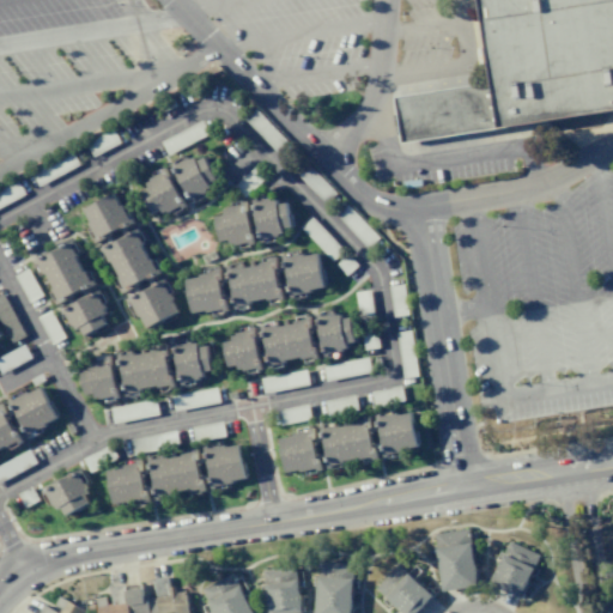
[(612,0),(612,109),(402,143),(395,97),(493,83),(480,0),(612,0)]
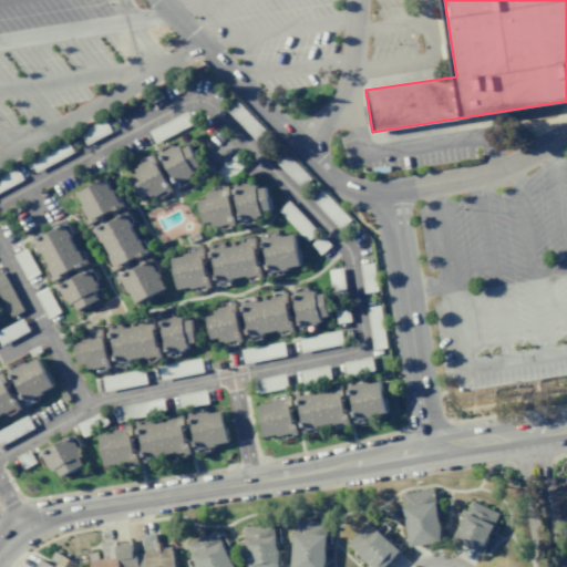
[(236,100),(266,131),(256,141),(226,110),(236,100)]
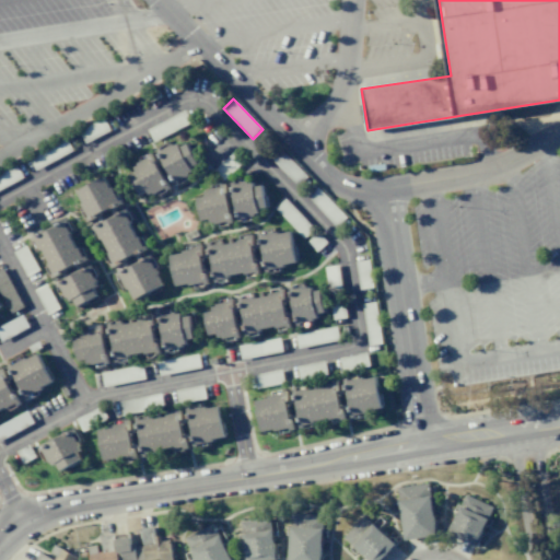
[(146,129),(183,109),(189,121),(152,141),(146,129)]
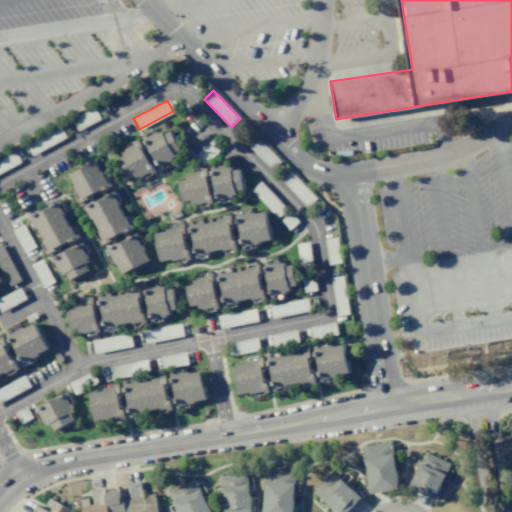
[(94,107),(100,118),(77,131),(71,119),(94,107)]
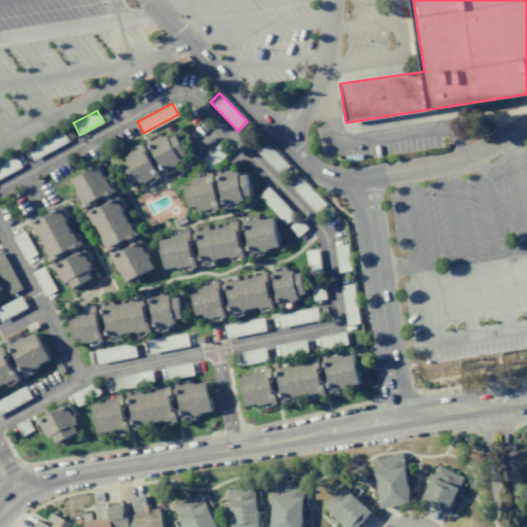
[(62,129),(69,141),(32,161),(26,148),(62,129)]
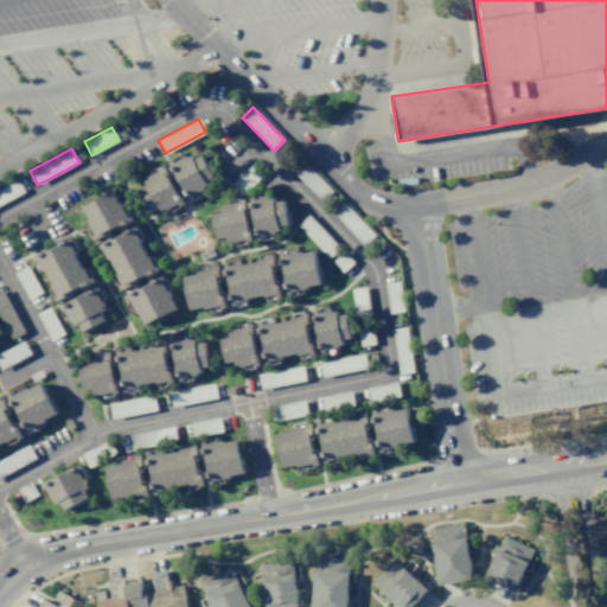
[(202,155),(213,177),(205,181),(208,186),(204,187),(205,189),(192,196),(193,198),(190,200),(170,161),(173,160),(174,163),(187,155),(189,158),(192,155),(195,159),(202,155)]
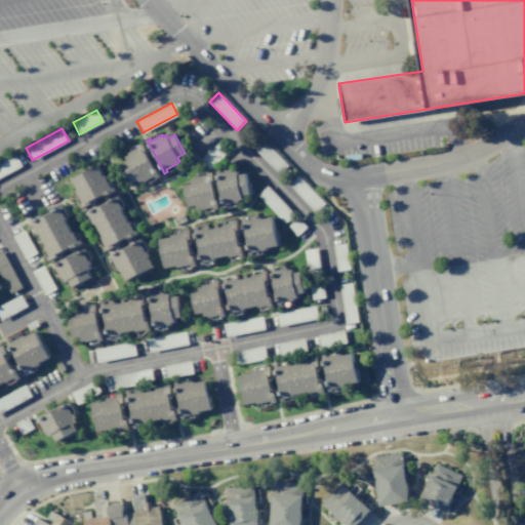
[(259,136),(287,165),(278,174),(250,146),(259,136)]
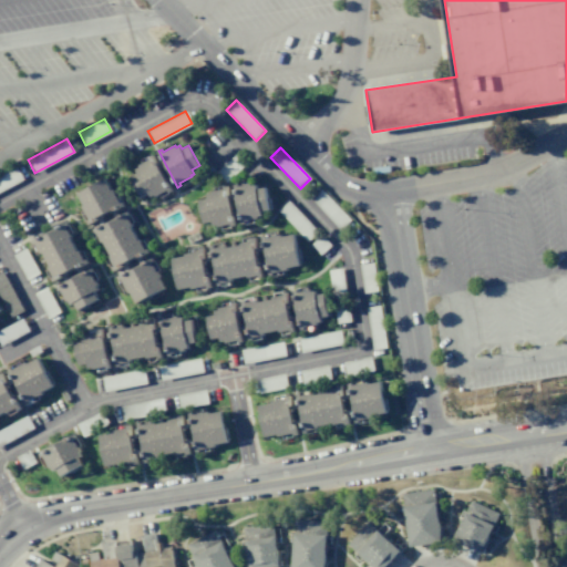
[(130,176),(141,196),(147,193),(150,197),(153,195),(154,197),(166,191),(167,193),(171,191),(152,155),(148,156),(150,158),(137,165),(138,167),(135,169),(136,173),(130,176)]
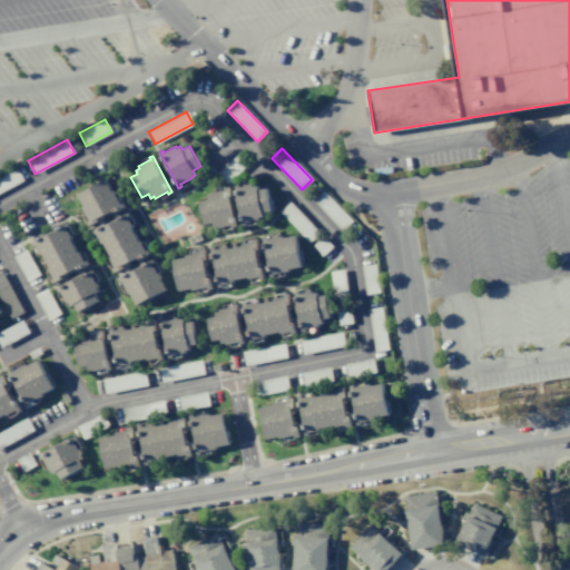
[(0,175),(17,167),(23,180),(0,193),(0,175)]
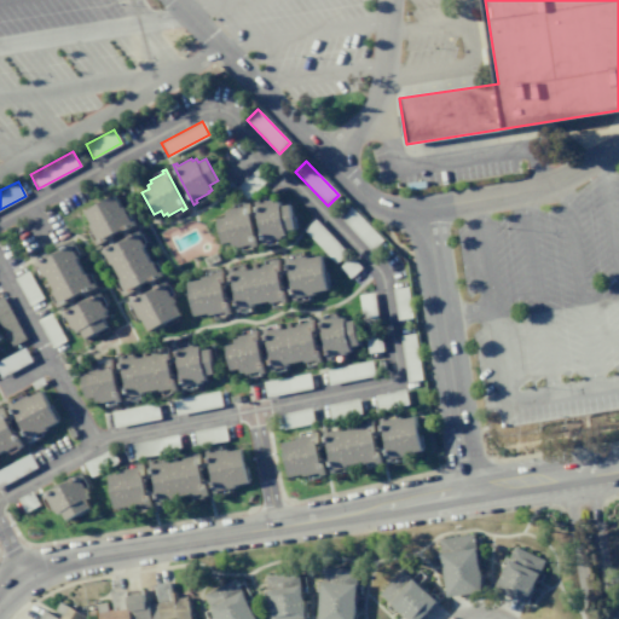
[(134,225),(132,220),(129,221),(122,207),(120,208),(114,195),(84,212),(90,225),(87,226),(96,241),(93,242),(96,246),(134,225)]
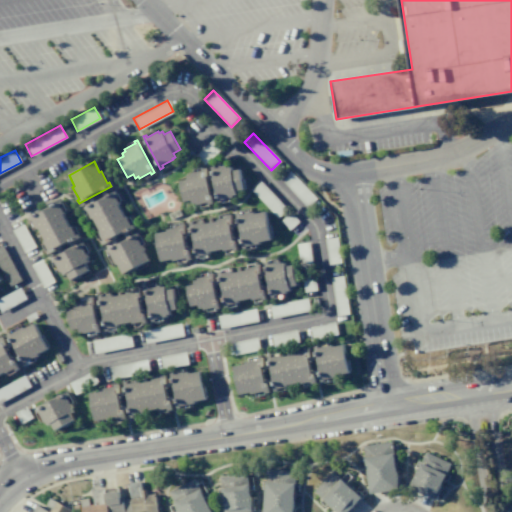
[(237,168),(242,188),(234,190),(235,194),(232,195),(232,196),(220,199),(221,201),(217,202),(209,166),(213,165),(213,168),(225,165),(226,167),(229,166),(230,170),(237,168)]
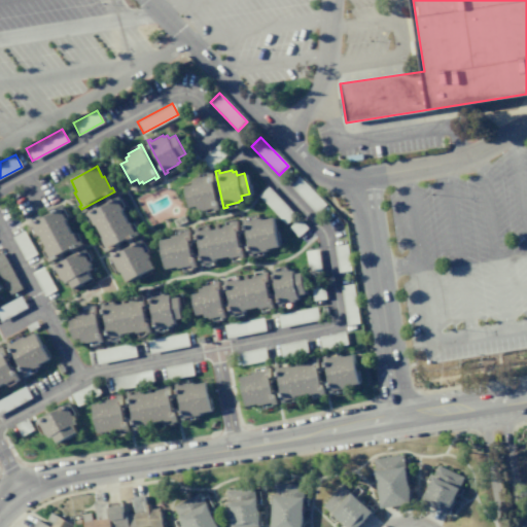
[(184,186),(188,207),(196,206),(197,210),(200,209),(201,211),(213,208),(213,211),(217,210),(209,173),(206,174),(206,176),(194,179),(194,180),(190,181),(190,185),(184,186)]
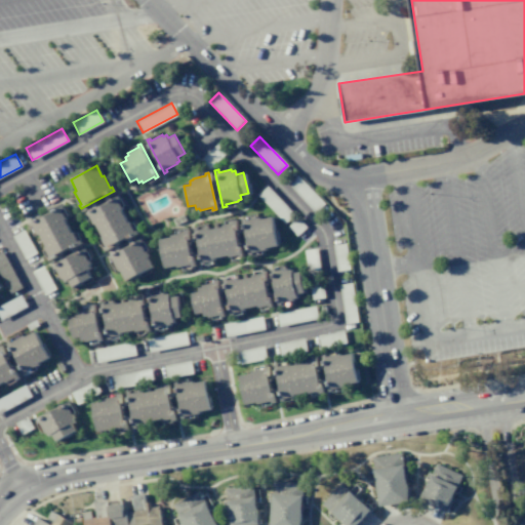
[(296,175),(324,204),(315,213),(287,184),(296,175)]
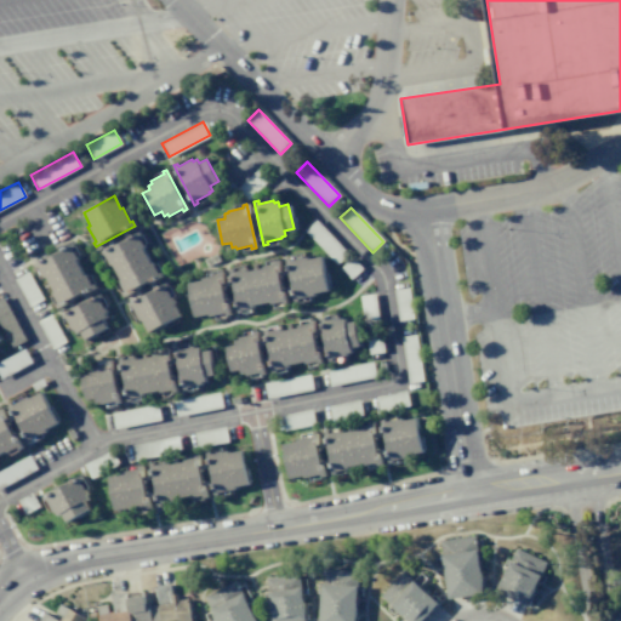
[(314,220),(347,254),(336,265),(303,231),(314,220)]
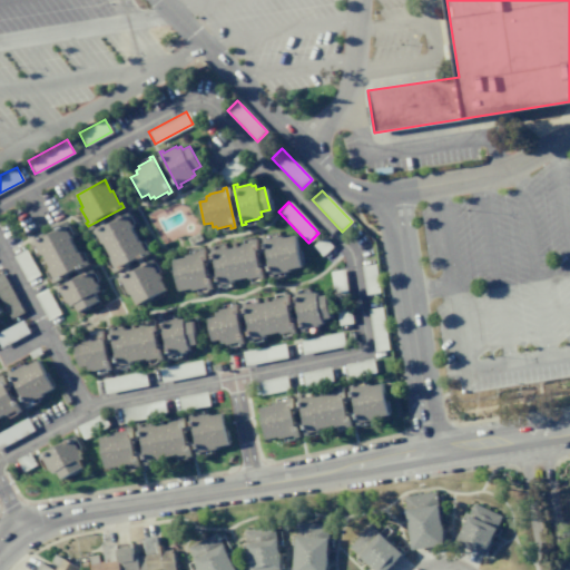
[(140,241),(145,251),(147,249),(149,254),(112,273),(110,269),(114,267),(108,257),(110,257),(102,242),(100,244),(95,234),(92,235),(90,232),(127,213),(129,216),(127,217),(131,226),(130,227),(138,242),(140,241)]
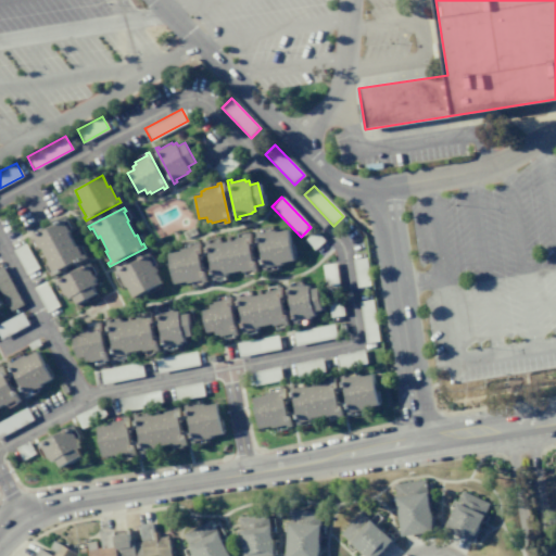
[(65,223),(70,231),(67,234),(75,245),(76,245),(81,255),(84,254),(86,257),(51,277),(49,273),(51,272),(47,263),(49,262),(40,247),(38,248),(34,238),(32,239),(29,236),(65,216),(67,220),(65,223)]
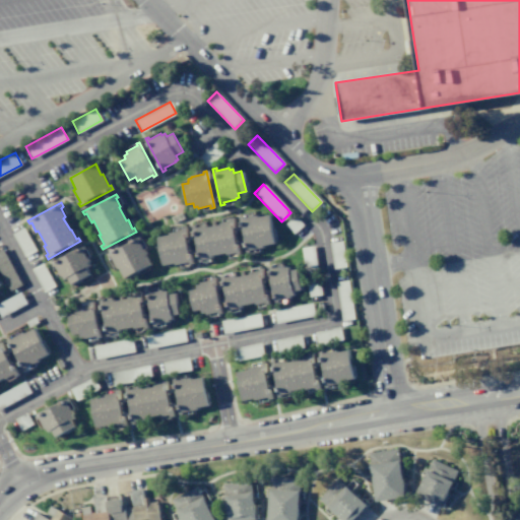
[(269,214),(274,244),(263,246),(263,248),(250,251),(250,253),(246,253),(239,217),(242,216),(243,218),(257,215),(257,217),(269,214)]
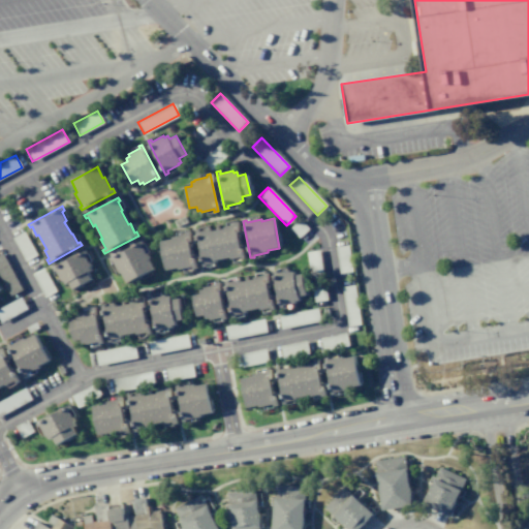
[(299,218),(308,228),(299,238),(288,227),(299,218)]
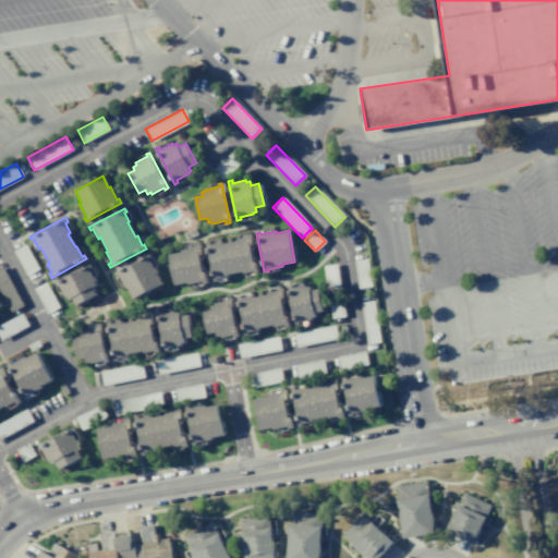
[(235,239),(246,237),(245,234),(251,234),(258,274),(254,275),(253,271),(242,274),(242,271),(226,275),(227,277),(217,279),(217,281),(213,282),(205,243),(209,242),(210,244),(219,242),(220,244),(237,241),(235,239)]
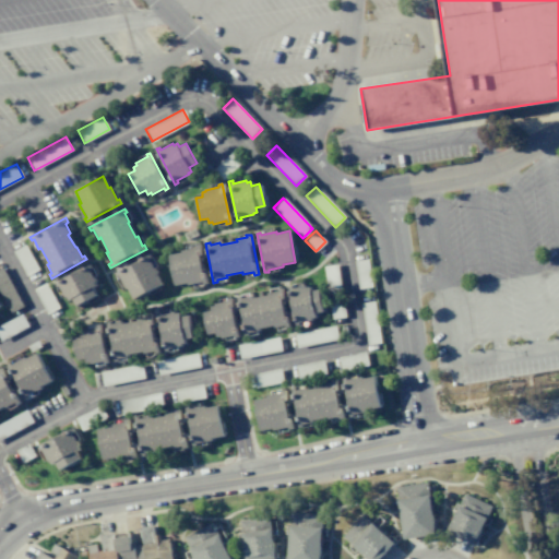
[(25,244),(38,269),(26,276),(12,251),(25,244)]
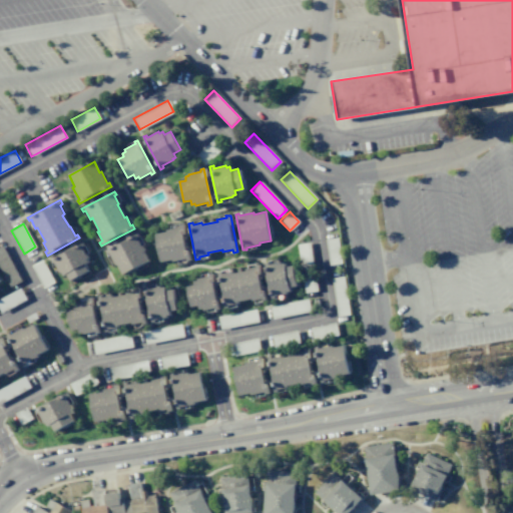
[(183,224),(179,225),(179,227),(165,230),(166,231),(155,234),(160,263),(172,260),(172,262),(186,259),(186,261),(190,261),(183,224)]
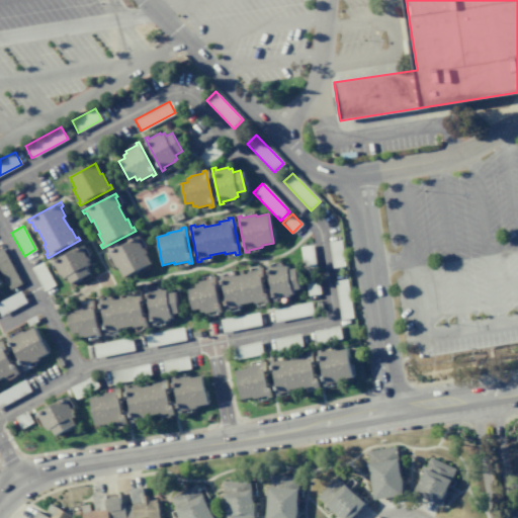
[(149,263),(123,277),(117,266),(115,268),(109,255),(107,256),(105,253),(138,236),(140,239),(139,240),(145,252),(144,253),(149,263)]
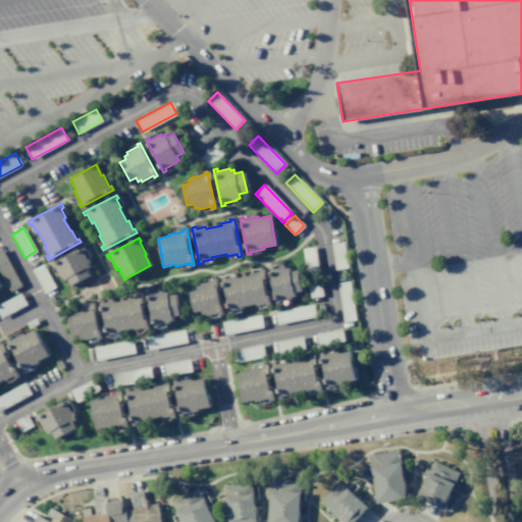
[(330,244),(344,242),(348,267),(334,269),(330,244)]
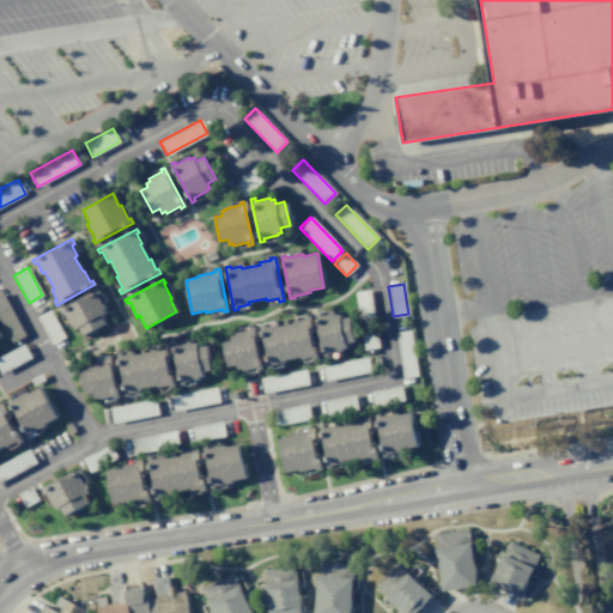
[(98,290),(60,310),(61,315),(64,314),(71,326),(73,325),(76,329),(79,327),(84,335),(105,323),(101,315),(104,313),(102,309),(105,308),(97,295),(99,293),(98,290)]
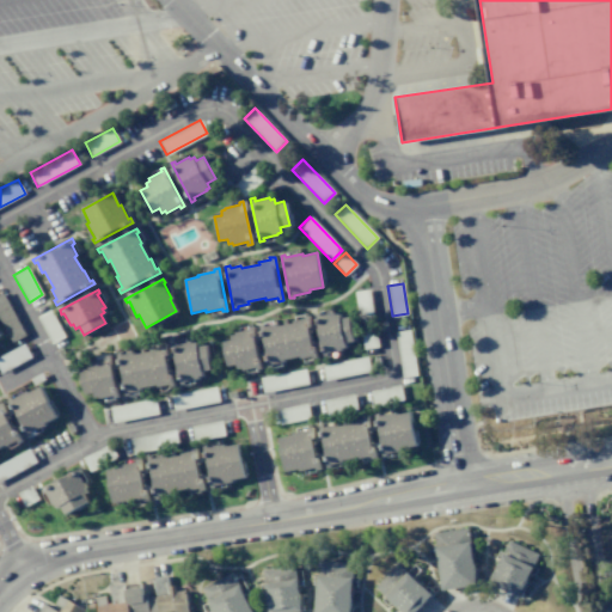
[(353,292),(368,289),(378,347),(362,349),(353,292)]
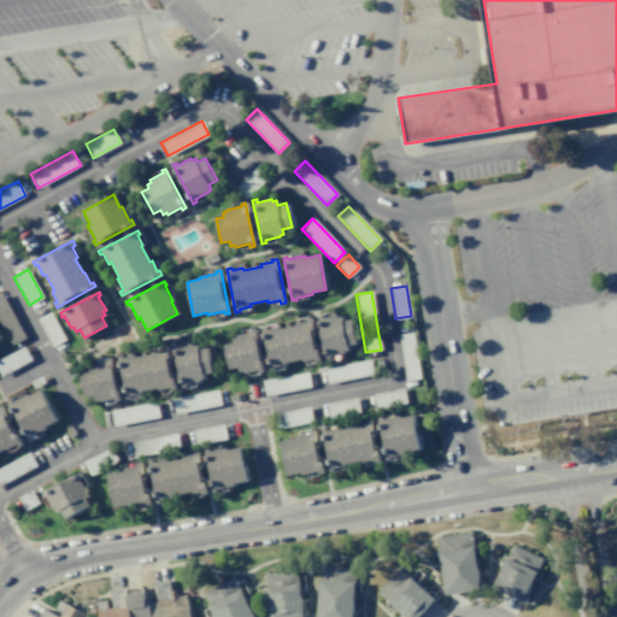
[(0,322),(12,346),(25,339),(3,294),(0,295),(0,322)]
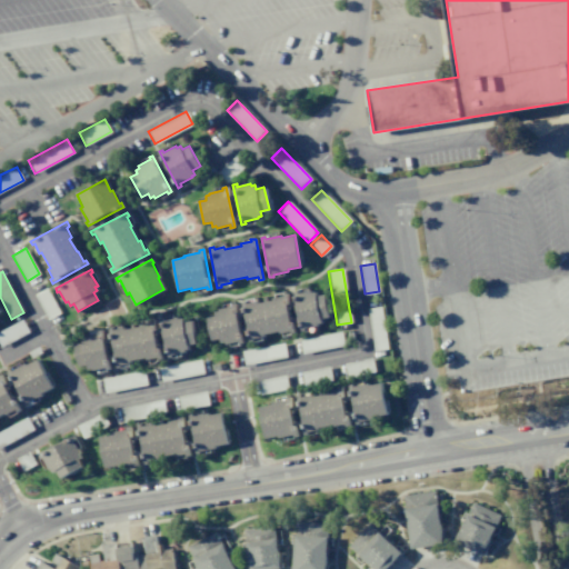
[(47,288),(60,313),(47,320),(33,295),(47,288)]
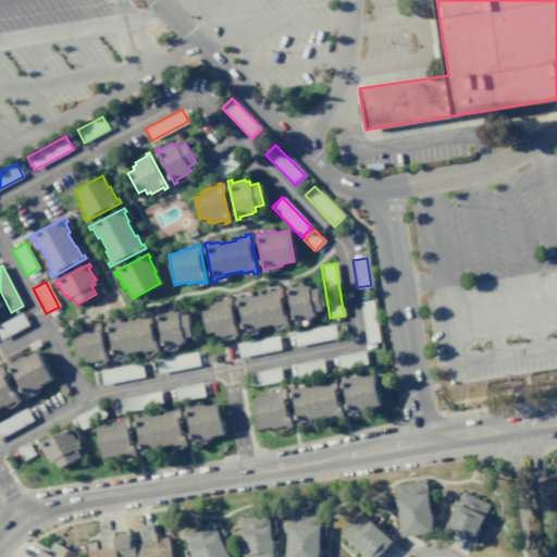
[(319,283),(324,313),(312,316),(312,319),(298,321),(298,323),(294,324),(286,285),(291,284),(291,286),(306,283),(307,285),(319,283)]
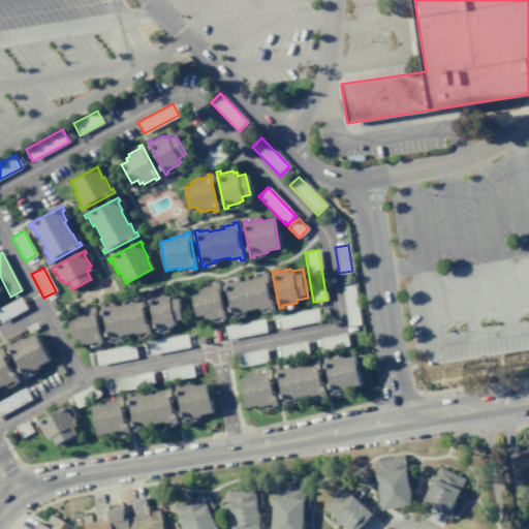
[(252,276),(262,275),(261,273),(267,272),(274,309),(270,310),(270,307),(259,309),(258,307),(244,310),(244,312),(235,314),(235,316),(230,317),(223,280),(228,279),(228,281),(237,279),(238,281),(253,278),(252,276)]
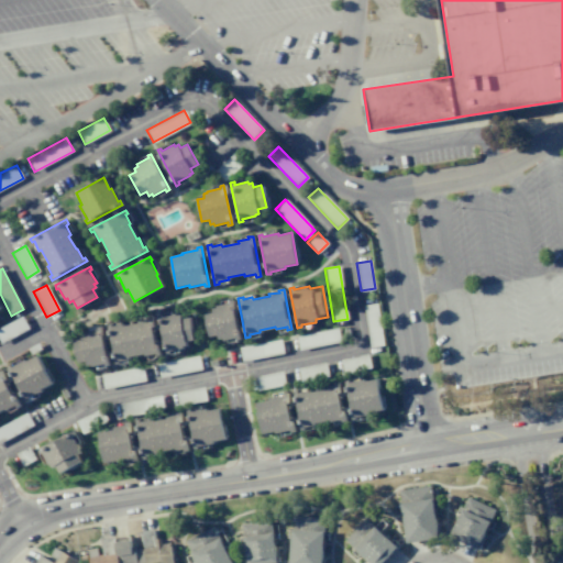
[(232,299),(228,300),(228,302),(212,306),(213,308),(201,310),(207,341),(220,338),(220,340),(235,338),(235,340),(240,339),(232,299)]
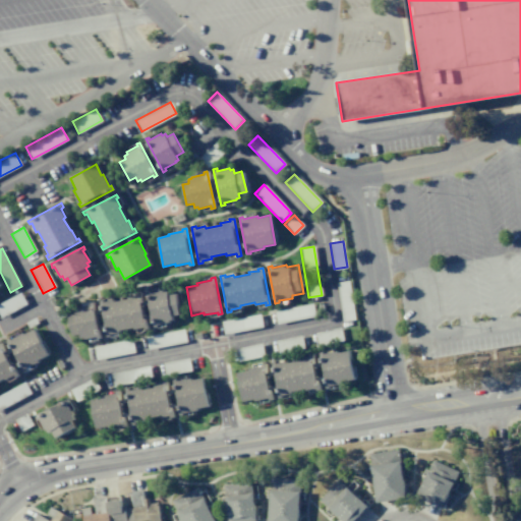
[(336,282),(349,280),(354,320),(342,321),(336,282)]
